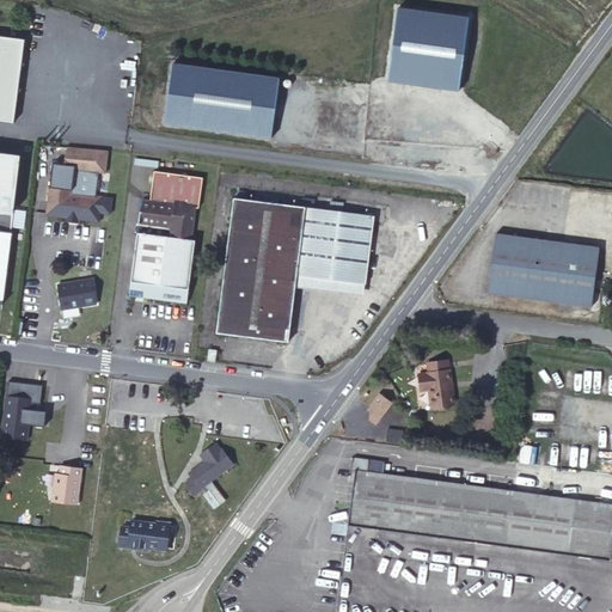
[(386,80),(458,90),(466,14),(396,6),(386,80)]
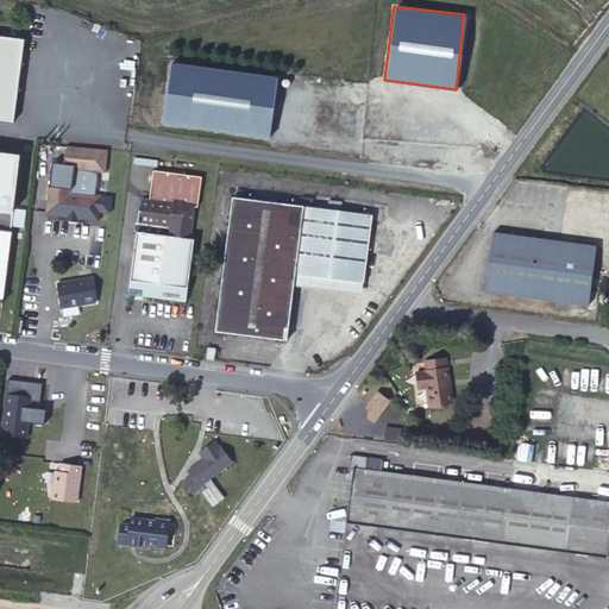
[(0,118),(13,120),(23,35),(0,32),(0,118)]
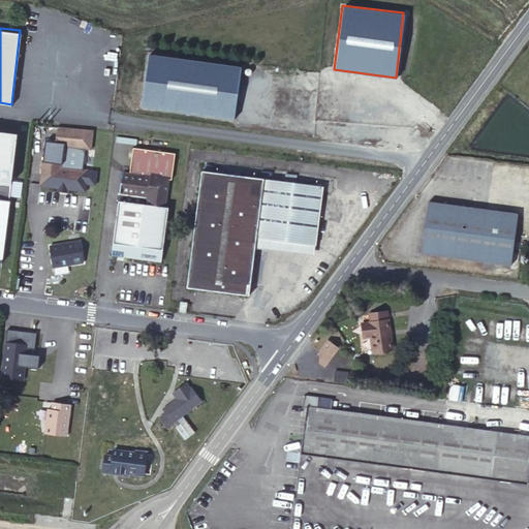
[(242,68),(149,56),(143,107),(235,119),(242,68)]
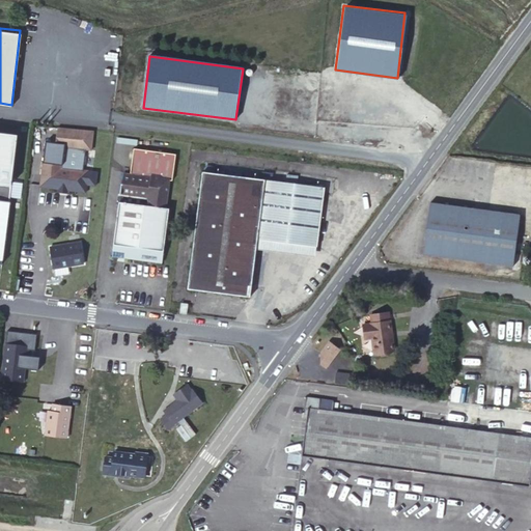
[(57,128),(55,143),(65,144),(67,129),(57,128)]
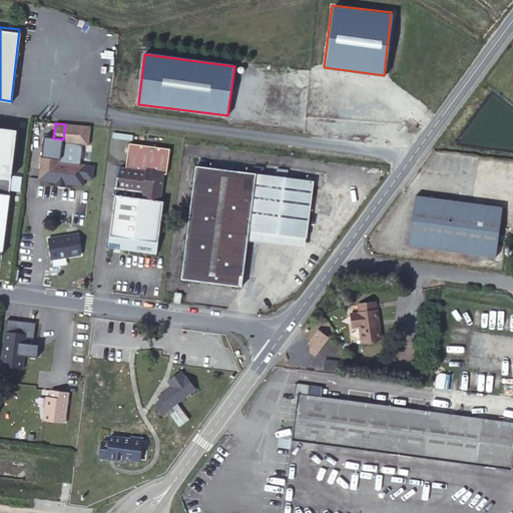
[(63,139),(62,141),(88,145),(90,126),(65,123),(65,124),(63,139)]
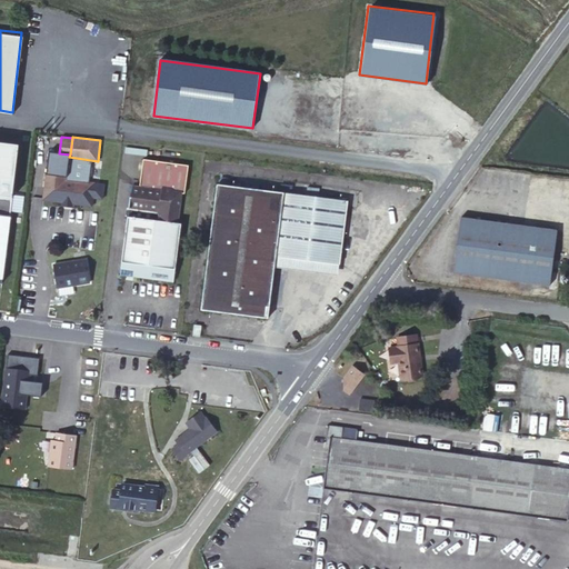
[(62,202),(72,203),(92,206),(95,182),(67,179),(69,157),(70,155),(59,153),(49,151),(43,200),(62,202)]
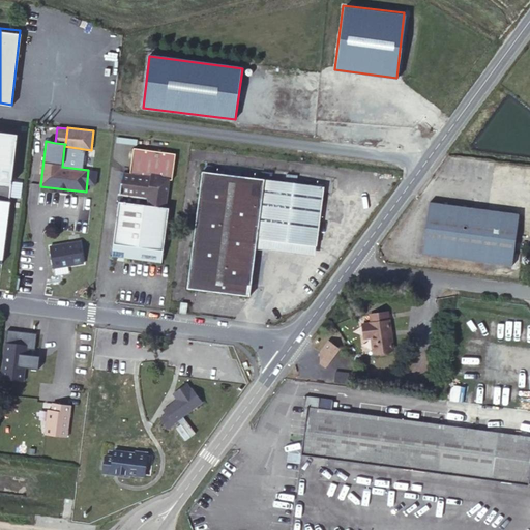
[(168,209),(165,208),(168,180),(171,180),(175,153),(134,148),(129,174),(122,173),(120,195),(122,195),(121,202),(119,202),(112,256),(160,262),(168,209)]
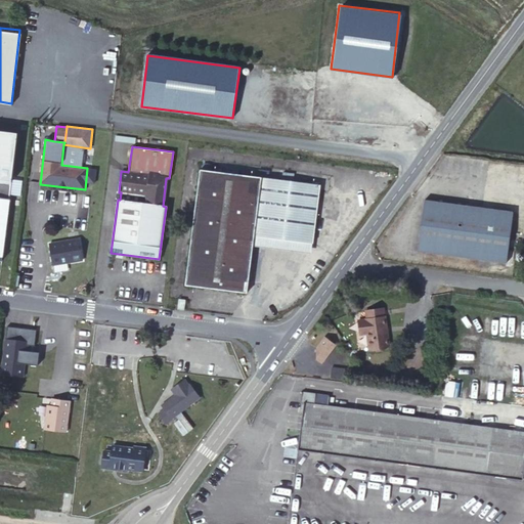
[(39,178),(40,157),(33,157),(32,178),(39,178)]
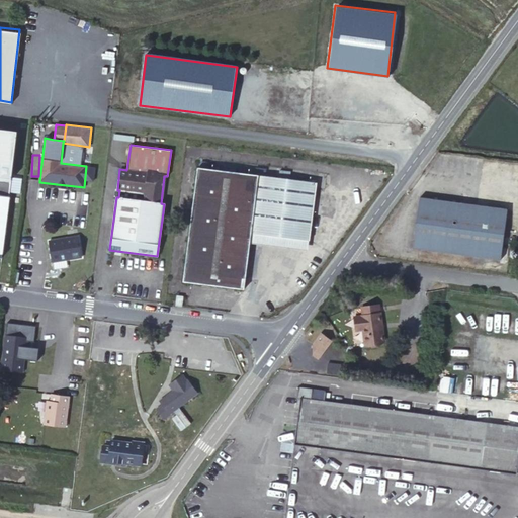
[(251,233),(258,176),(197,168),(183,281),(244,288),(250,243),(251,233)]
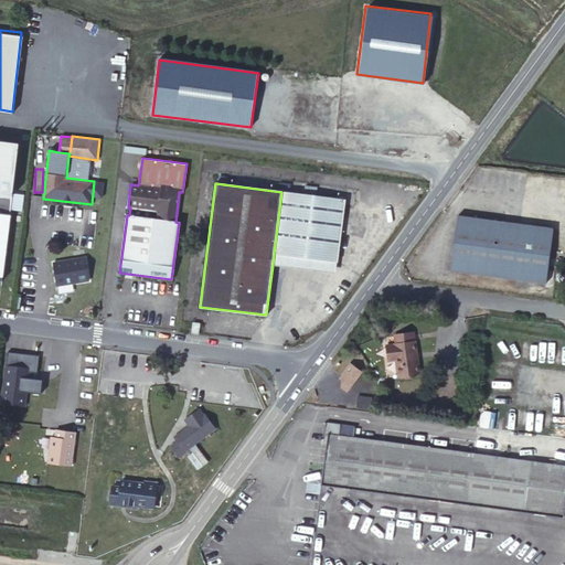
[(344,200),(281,192),(274,254),(337,262),(344,200)]
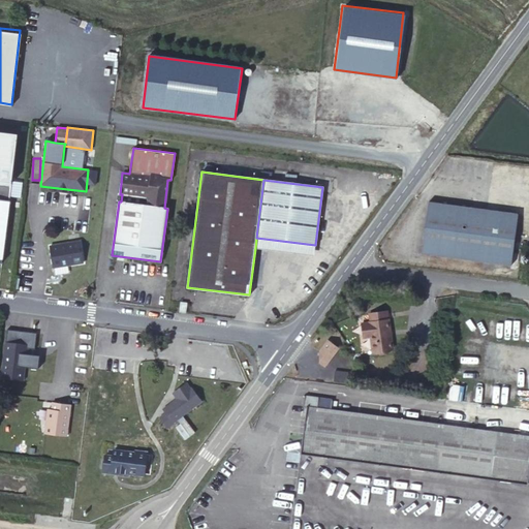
[(0,262),(1,263),(11,185),(0,183),(0,262)]
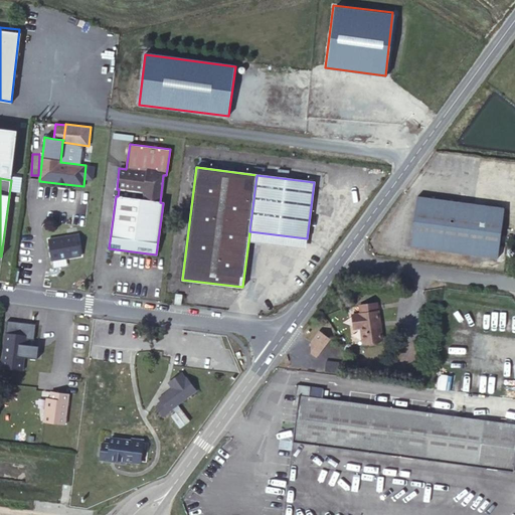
[(506,207),(418,194),(411,244),(498,256),(506,207)]
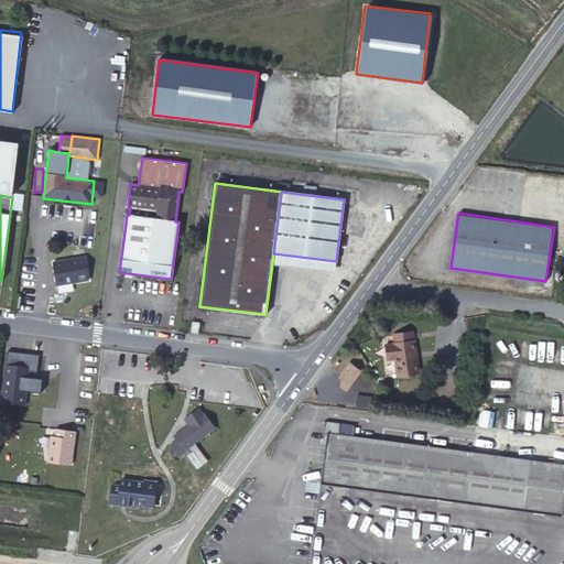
[(273,253),(272,264),(335,272),(336,261),(273,253)]
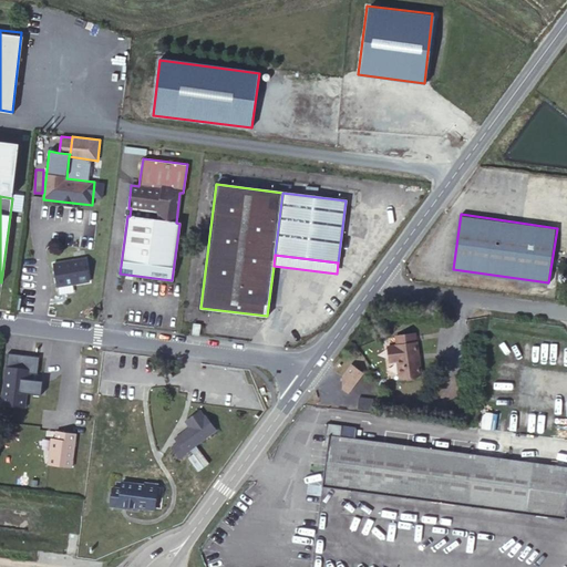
[(72,280),(73,284),(90,281),(85,258),(53,264),(54,267),(57,279),(57,284),(72,280)]
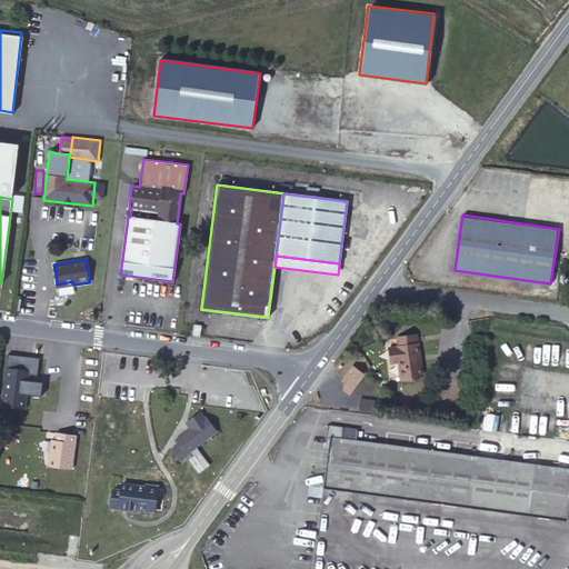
[(57,280),(55,268),(47,269),(49,282),(57,280)]
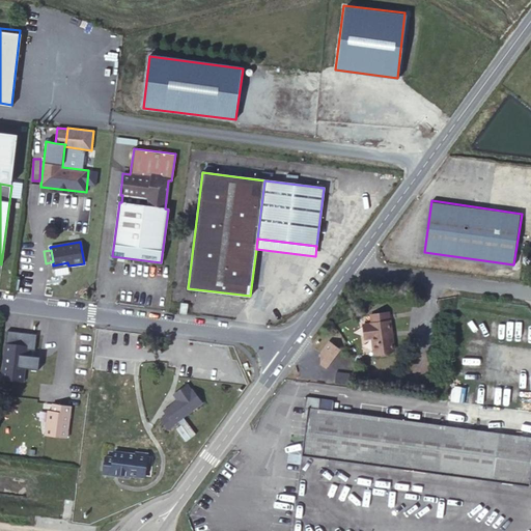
[(372,324),(366,324),(368,336),(374,335),(376,353),(394,350),(389,311),(371,314),(372,324)]
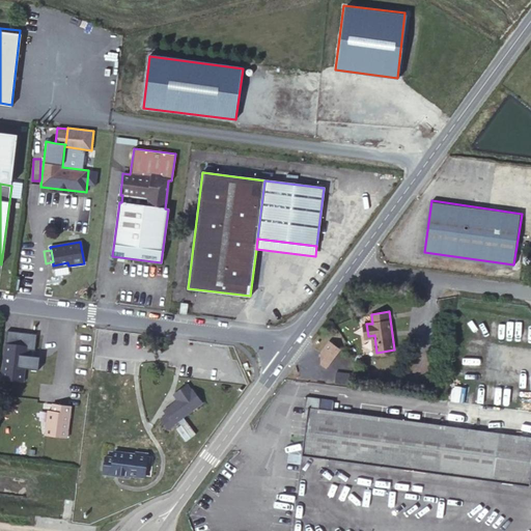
[(368,336),(366,324),(363,325),(365,340),(371,339),(373,353),(376,353),(374,335),(368,336)]
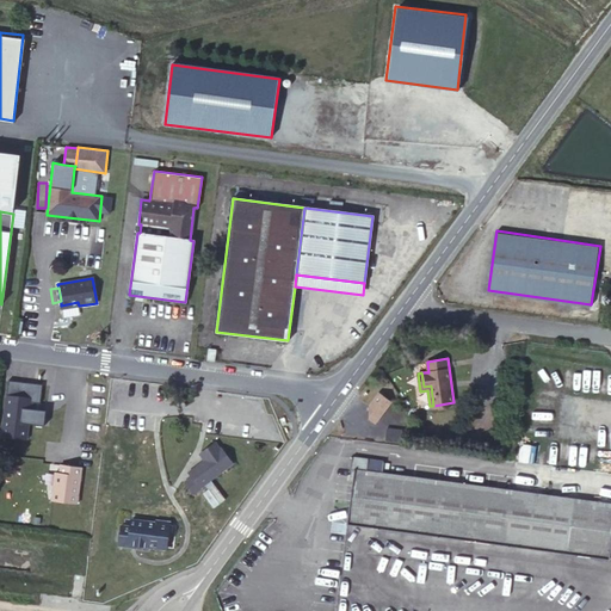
[(390,400),(378,392),(369,405),(370,418),(376,421),(390,400)]
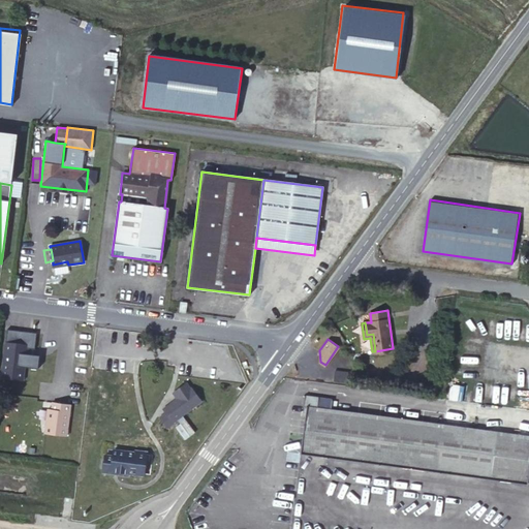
[(21,366),(24,344),(5,342),(1,378),(23,380),(25,366),(21,366)]
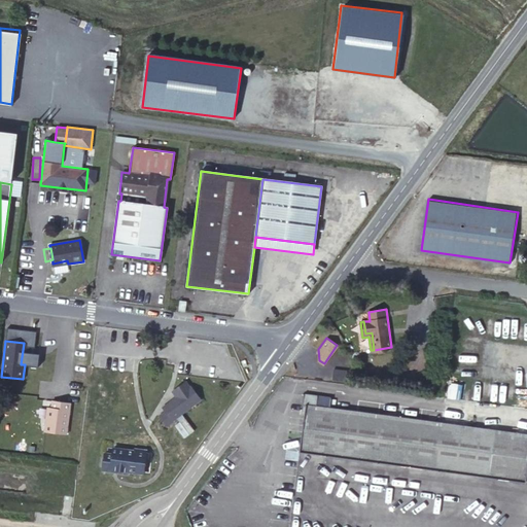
[(201,399),(190,386),(189,387),(185,382),(172,391),(176,397),(163,408),(166,412),(160,416),(167,425),(201,399)]
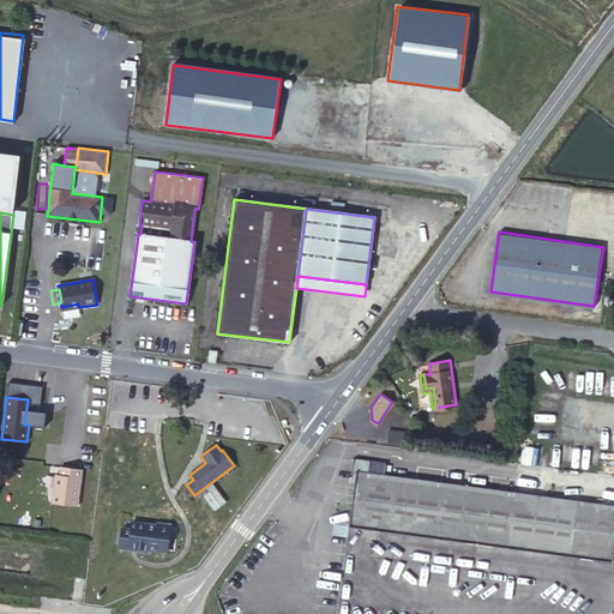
[(523,446),(521,463),(536,465),(539,449),(523,446)]
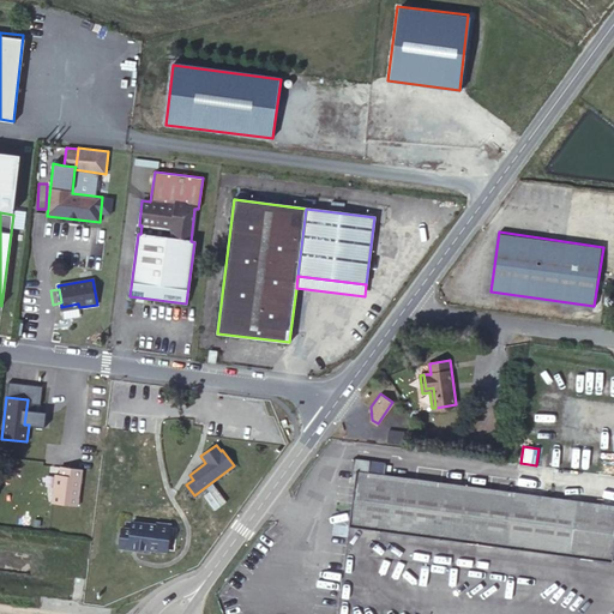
[(351,471),(356,471),(385,475),(385,463),(354,458),(351,471)]
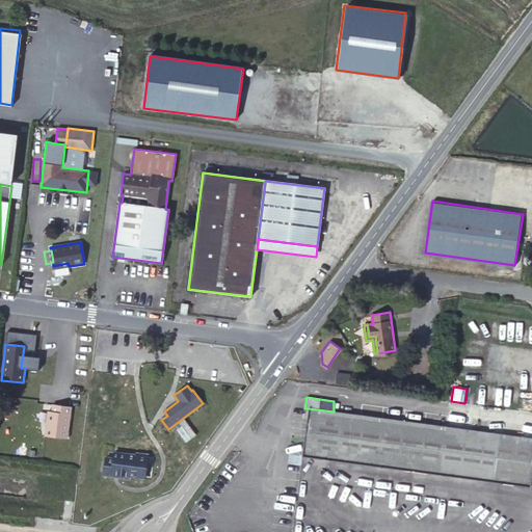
[(71,406),(53,404),(52,411),(48,411),(45,435),(68,439),(71,406)]
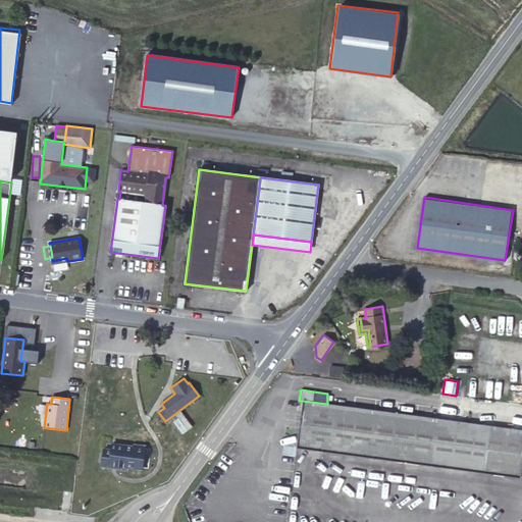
[(297,447),(410,462),(416,416),(327,404),(303,401),(297,447)]
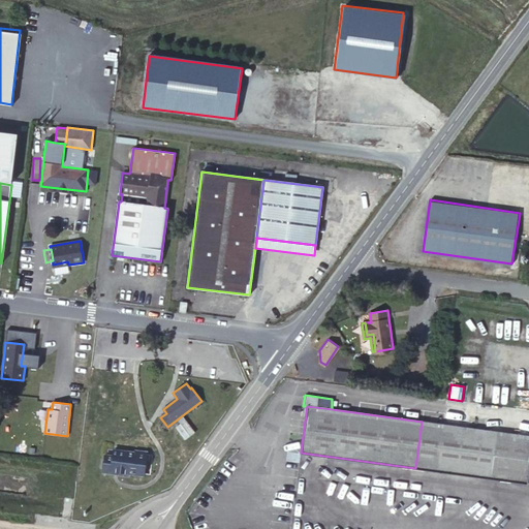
[(528,435),(422,422),(415,468),(526,484),(528,463),(528,435)]
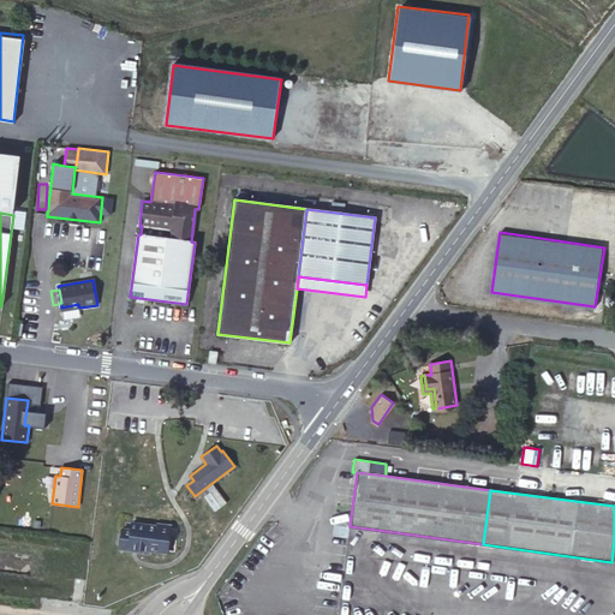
[(123,529),(120,549),(133,550),(133,549),(137,549),(168,553),(171,525),(159,524),(157,525),(132,523),(131,530),(123,529)]
